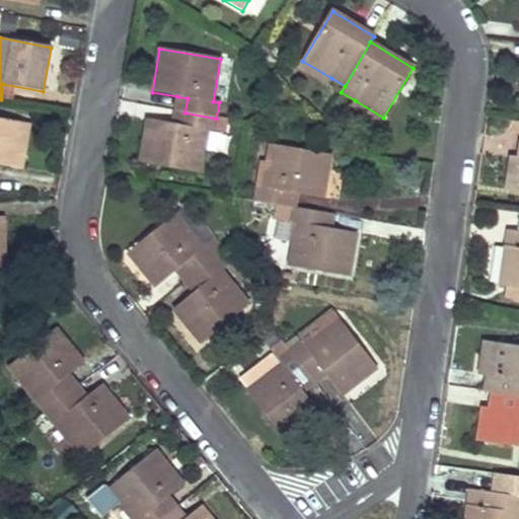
[(327,85),(331,78),(302,61),(298,67),(327,85)]
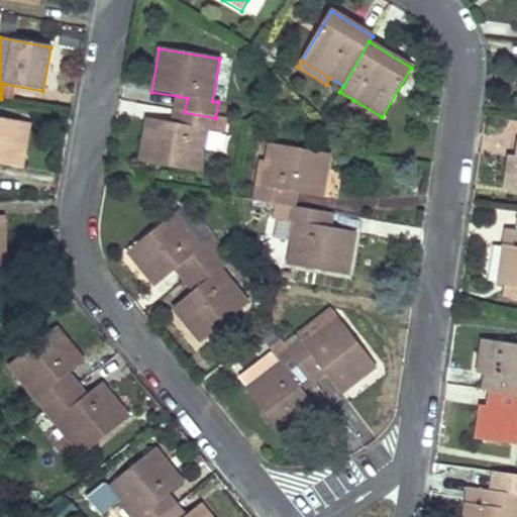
[(174,111),(184,112),(187,98),(177,96),(174,111)]
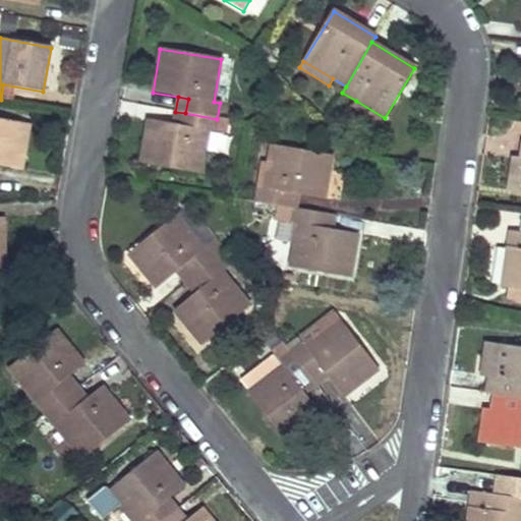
[(385,118),(356,101),(352,107),(381,124),(385,118)]
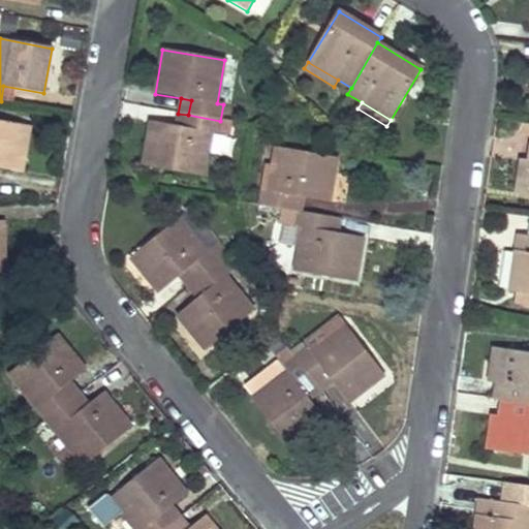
[(176,127),(186,129),(188,115),(178,114),(176,127)]
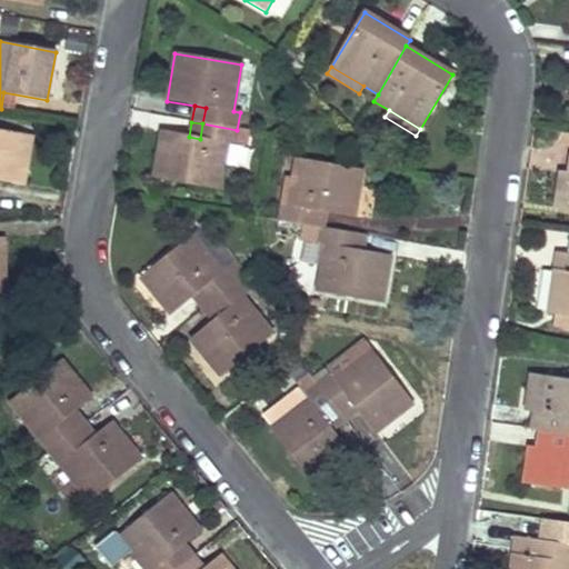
[(229,142),(235,145),(237,130),(202,123),(200,139),(189,137),(161,131),(152,178),(220,190),(229,142)]
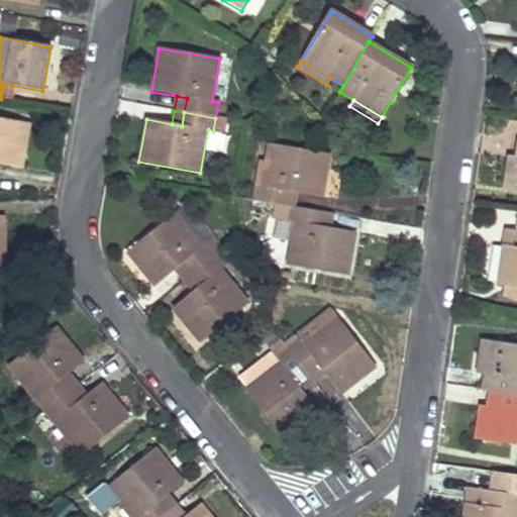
[(0,164),(10,167),(17,121),(0,118),(0,164)]
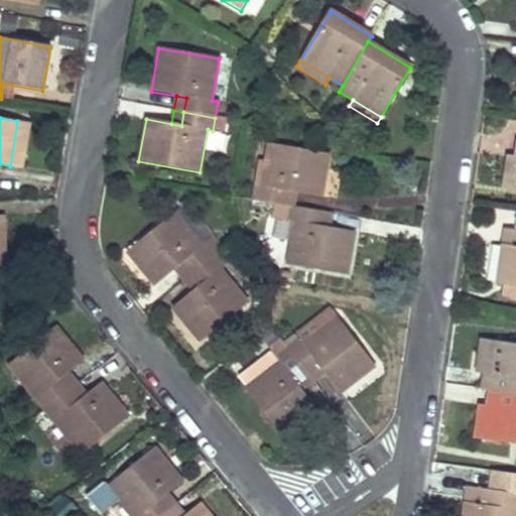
[(260,186),(254,185),(252,201),(274,204),(282,206),(284,190),(295,192),(321,198),(329,154),(268,144),(260,186)]
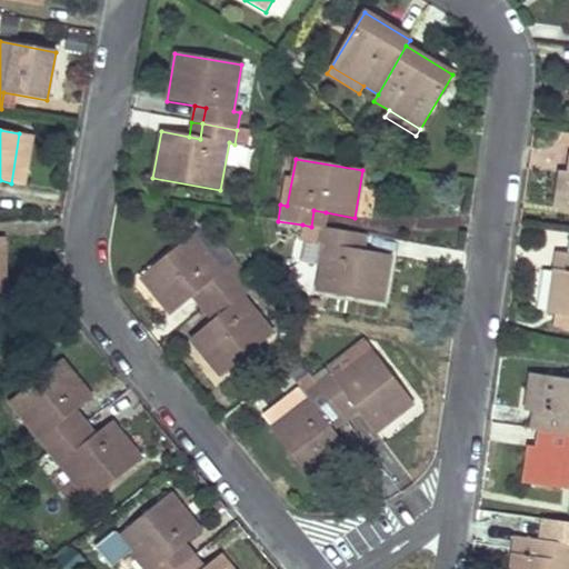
[(567,173),(559,172),(553,209),(562,210),(567,173)]
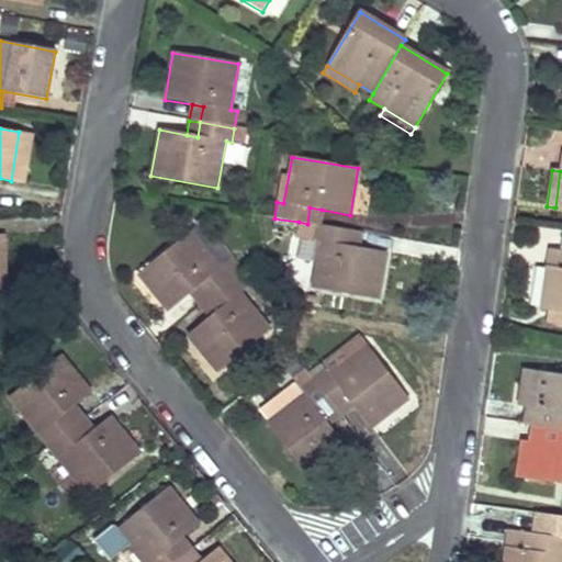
[(322,210),(310,208),(307,224),(319,226),(322,210)]
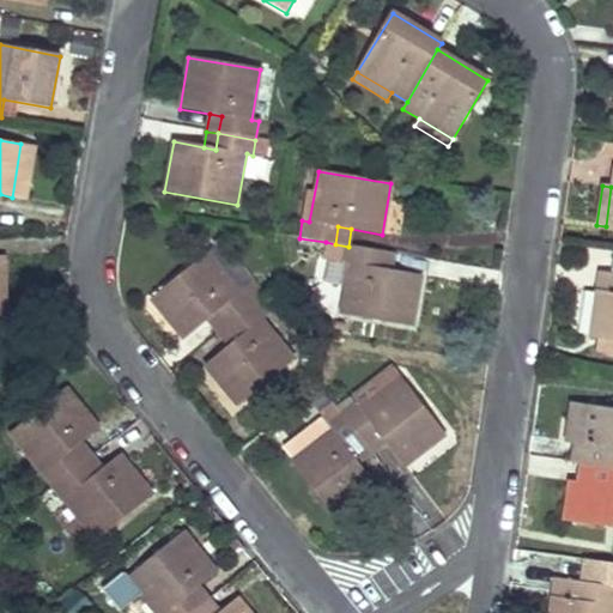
[(326,242),(323,260),(350,265),(340,315),(413,327),(422,277),(392,272),(380,269),(383,253),(349,247),(335,244),(326,242)]
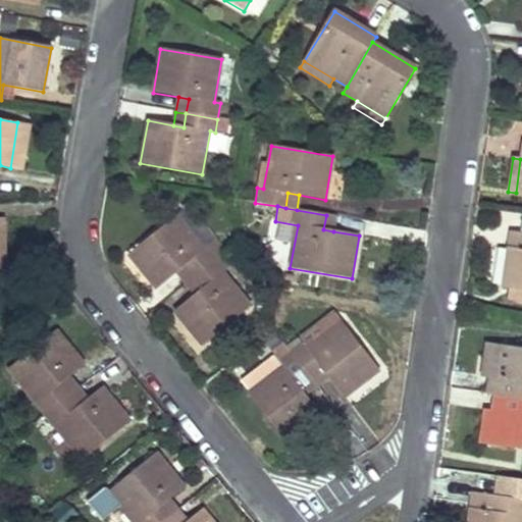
[(336,216),(326,215),(323,229),(333,231),(336,216)]
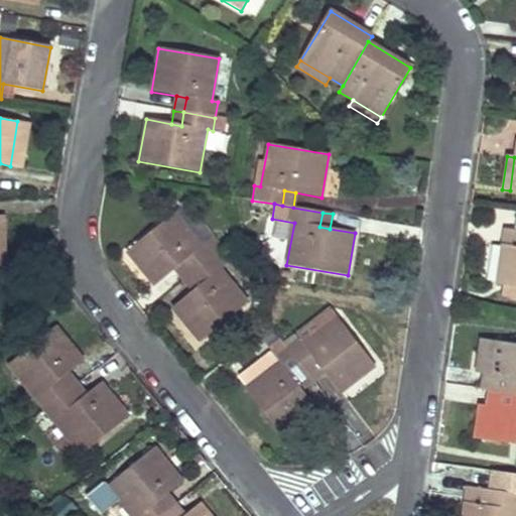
[(216,254),(207,243),(202,247),(174,214),(127,252),(155,286),(175,270),(183,263),(192,274),(216,254)]
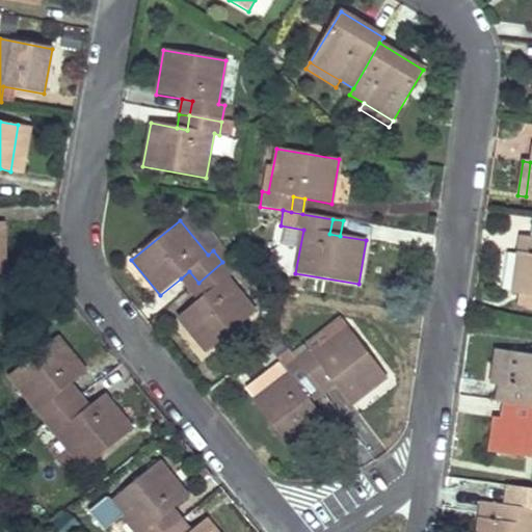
[(531,239),(521,238),(512,293),(524,294),(531,295),(531,239)]
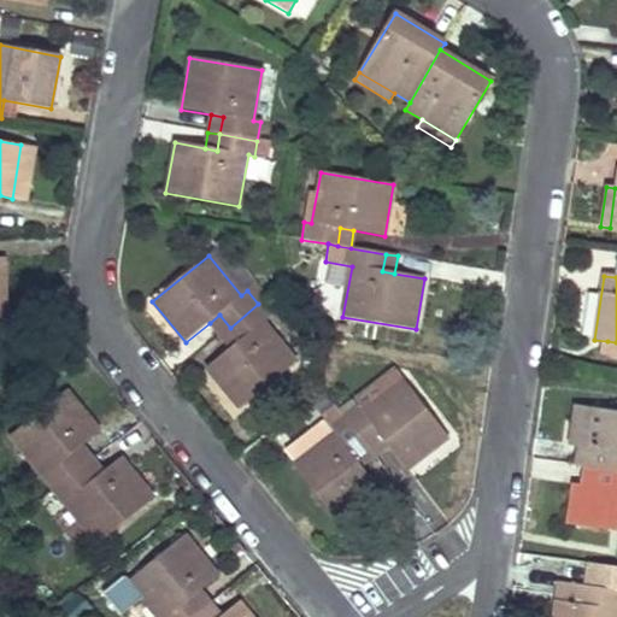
[(247,291),(258,304),(266,298),(256,283),(247,291)]
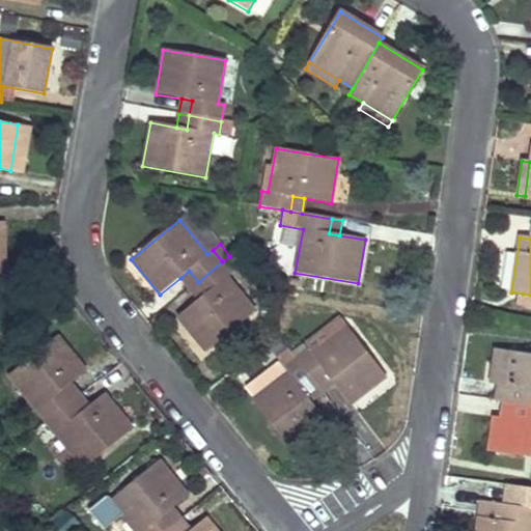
[(229,256),(222,261),(232,274),(240,268),(229,256)]
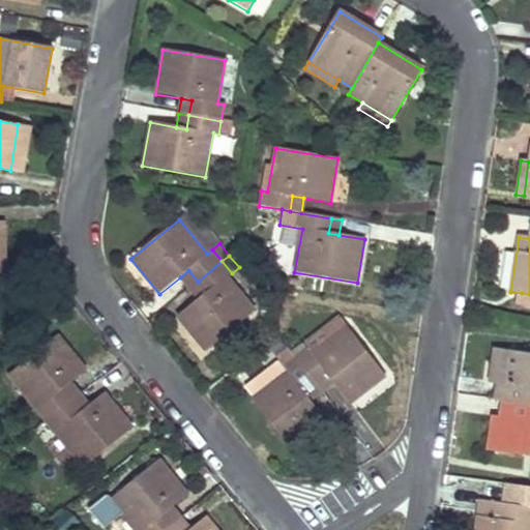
[(255,312),(227,277),(232,273),(222,261),(198,282),(206,293),(198,299),(177,317),(206,351),(255,312)]
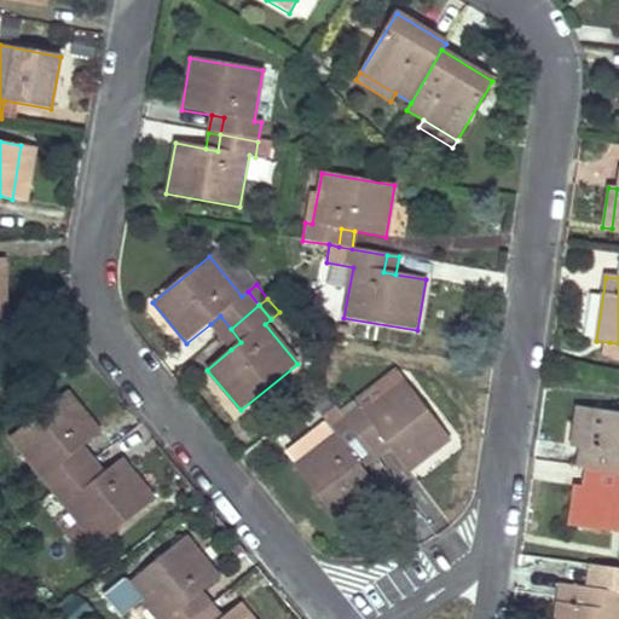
[(210,324),(220,337),(231,329),(220,316),(210,324)]
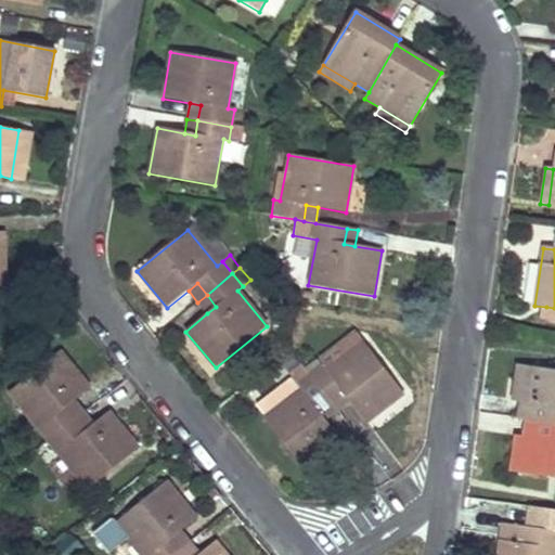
[(207,313),(216,307),(207,295),(197,302),(207,313)]
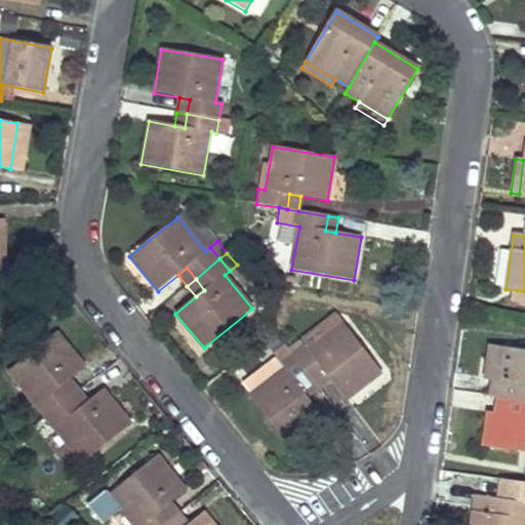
[(305,345),(309,350),(344,324),(338,316),(303,342),(305,345)]
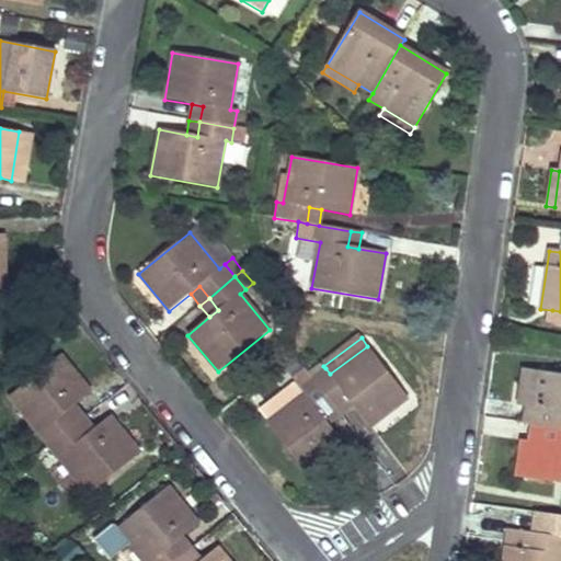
[(312,379),(333,407),(346,397),(353,405),(369,428),(408,399),(367,346),(330,374),(325,368),(312,379)]
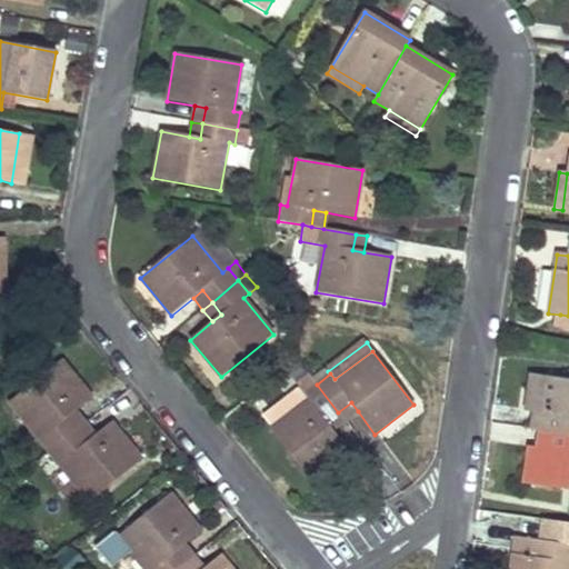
[(77,410),(91,398),(61,360),(9,403),(49,453),(78,430),(68,418),(77,410)]
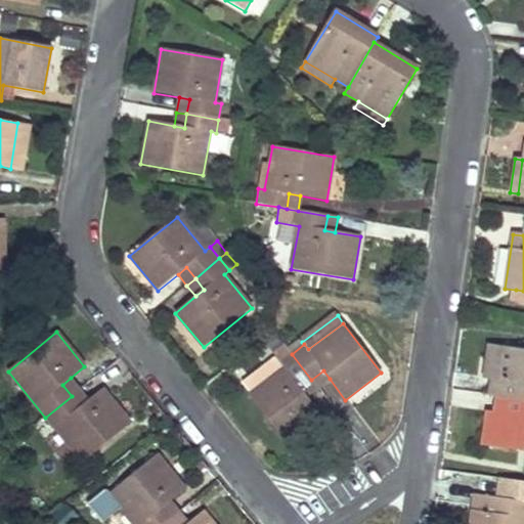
[(292,354),(285,345),(272,354),(275,358),(284,368),(250,395),(288,444),(322,418),(306,396),(301,388),(311,380),(292,354)]
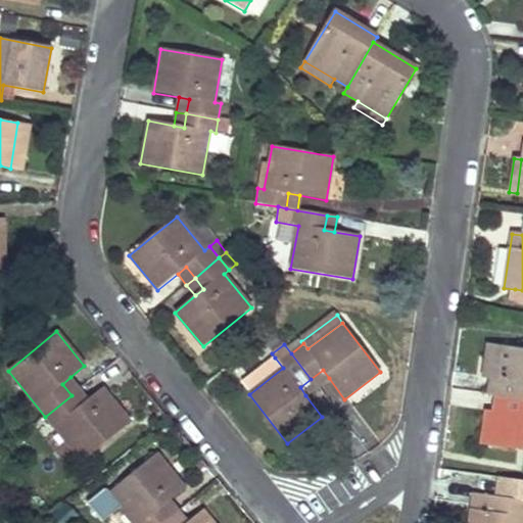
[(495,345),(488,344),(482,378),(490,379),(495,345)]
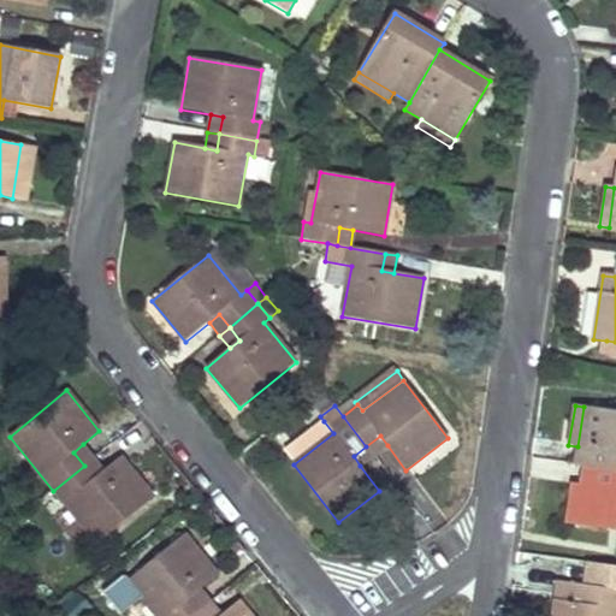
[(615,412),(584,407),(578,446),(575,465),(584,467),(615,471),(615,412)]
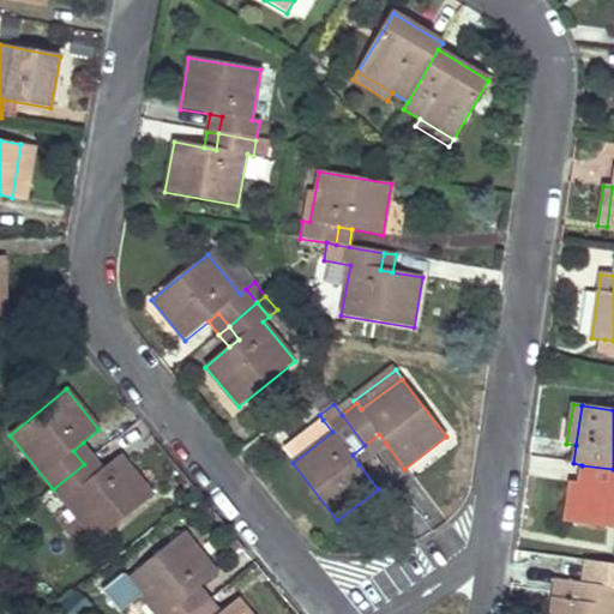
[(293,463),(332,432),(323,420),(283,451),(293,463)]
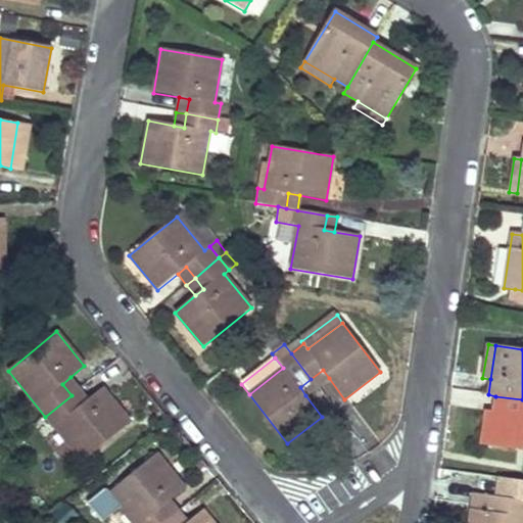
[(311,379),(317,387),(329,378),(323,370),(311,379)]
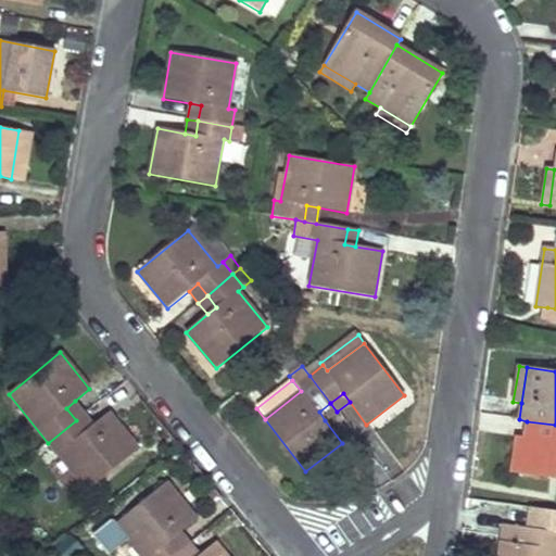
[(76,420),(85,414),(75,401),(66,408),(76,420)]
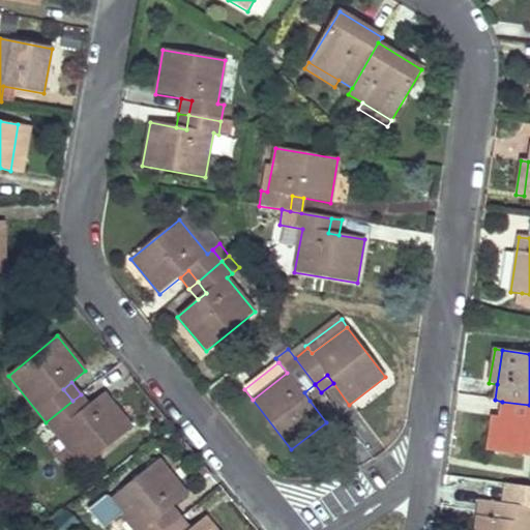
[(310,401),(321,392),(315,384),(304,392),(310,401)]
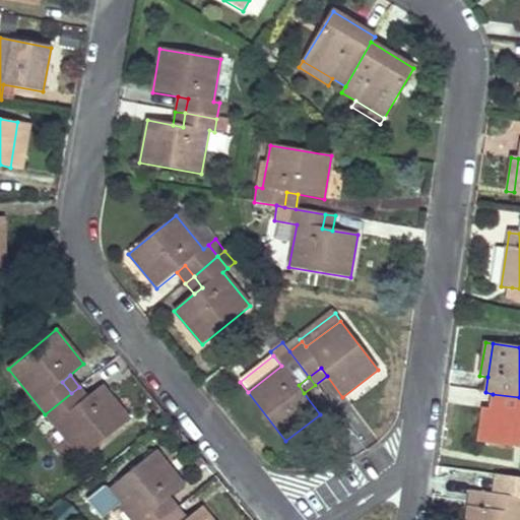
[(79,404),(71,393),(45,414),(81,459),(129,420),(102,386),(88,397),(79,404)]
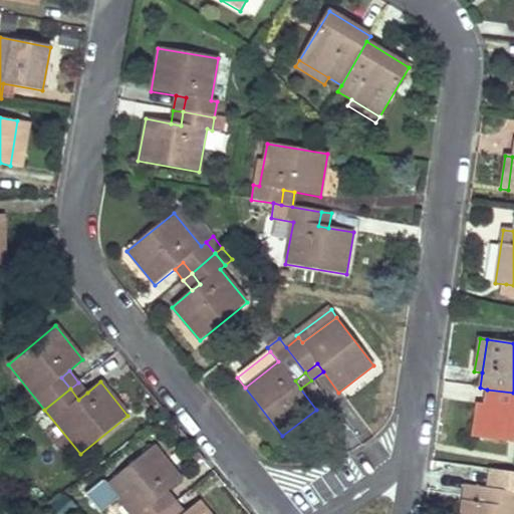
[(87,393),(78,382),(70,389),(78,400),(87,393)]
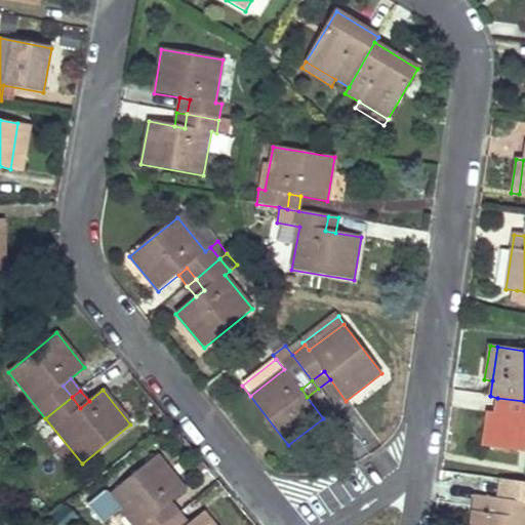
[(524,401),(497,398),(495,413),(490,447),(524,451),(524,401)]
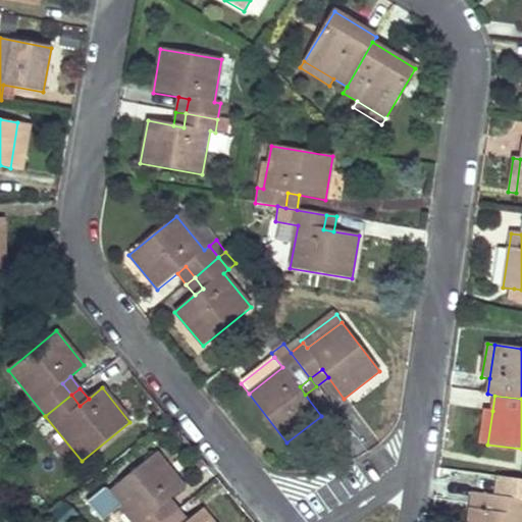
[(492,411),(485,410),(480,444),(487,445),(492,411)]
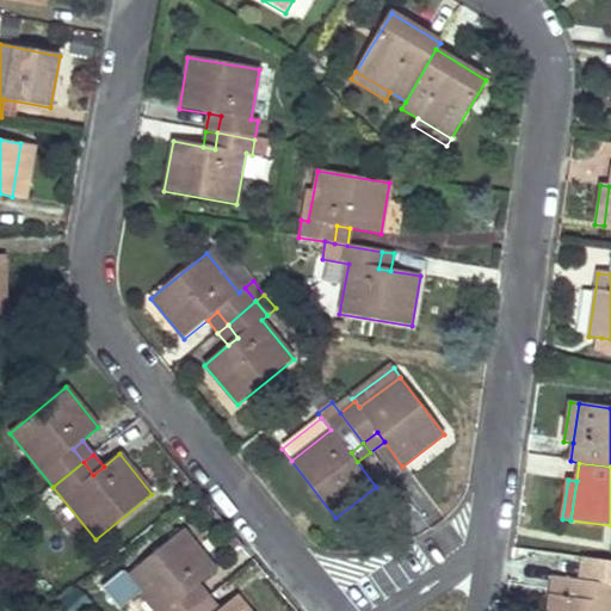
[(154,610),(192,610),(201,605),(190,593),(199,585),(216,572),(184,530),(127,576),(154,610)]
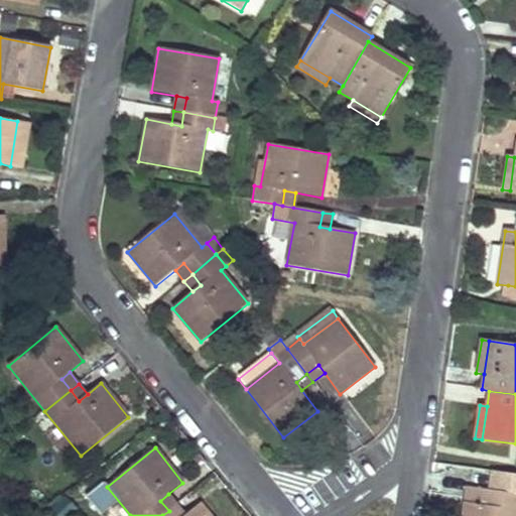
[(515,515),(515,495),(468,488),(463,515),(515,515)]
